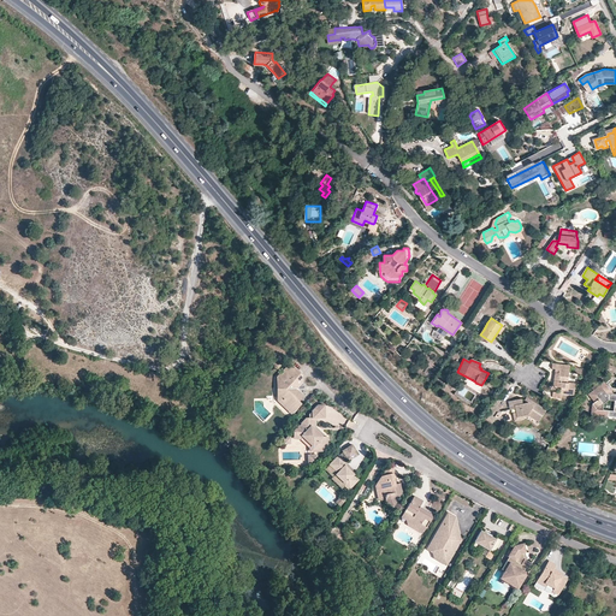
[(554,386),(561,388),(561,392),(574,395),(575,381),(570,381),(572,366),(561,365),(560,371),(560,374),(556,373),(554,386)]
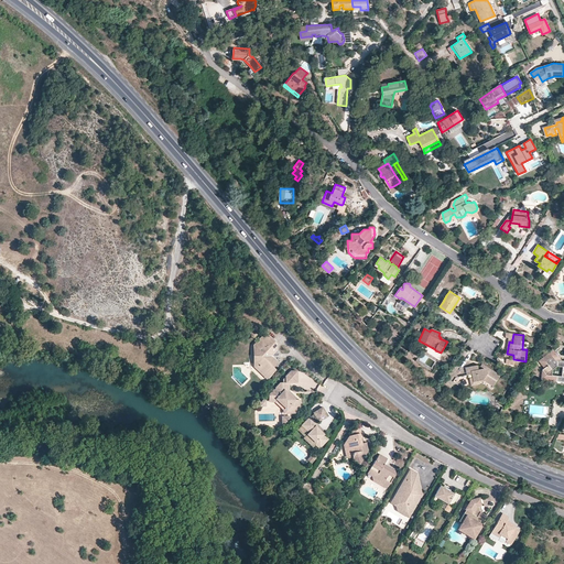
[(258,359),(260,359),(260,365),(259,365),(258,366),(258,367),(270,378),(278,369),(278,364),(275,364),(275,358),(273,358),(273,354),(275,354),(275,348),(278,348),(278,344),(269,336),(262,337),(262,340),(259,340),(257,343),(258,356),(256,357),(258,359)]
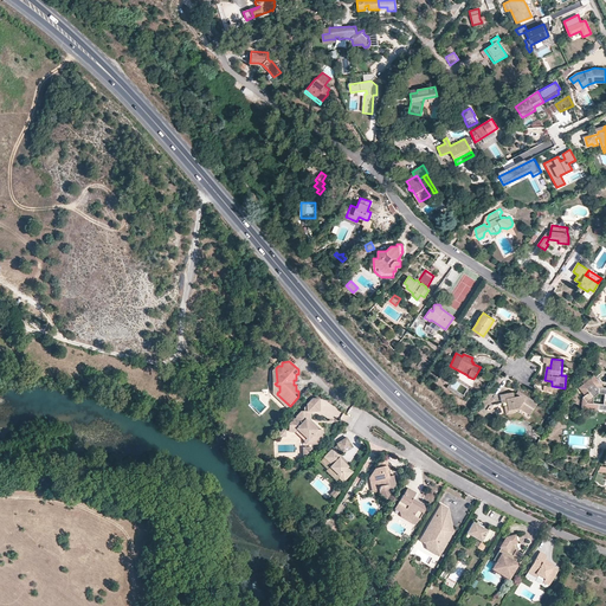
[(278,392),(279,392),(279,386),(277,386),(275,384),(277,382),(276,368),(274,371),(274,385),(274,394),(288,407),(290,406),(277,394),(277,393),(278,392)]
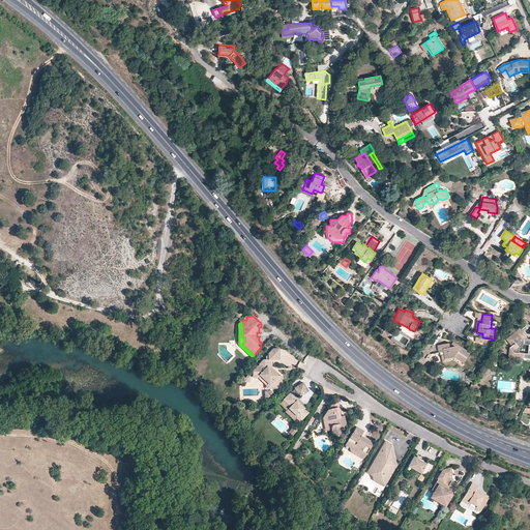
[(519,348),(524,344),(529,345),(528,349),(529,349),(529,332),(527,332),(522,328),(521,329),(520,328),(508,339),(512,344),(511,345),(509,347),(513,351),(512,356),(523,357),(524,353),(519,352),(519,348)]
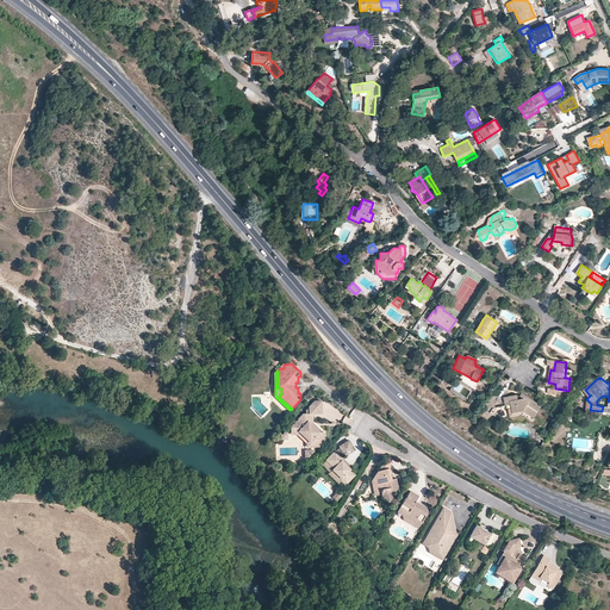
[(530,398),(528,400),(522,397),(518,398),(517,393),(504,397),(505,404),(510,403),(511,408),(512,412),(518,411),(523,410),(527,414),(534,417),(541,405),(530,398)]
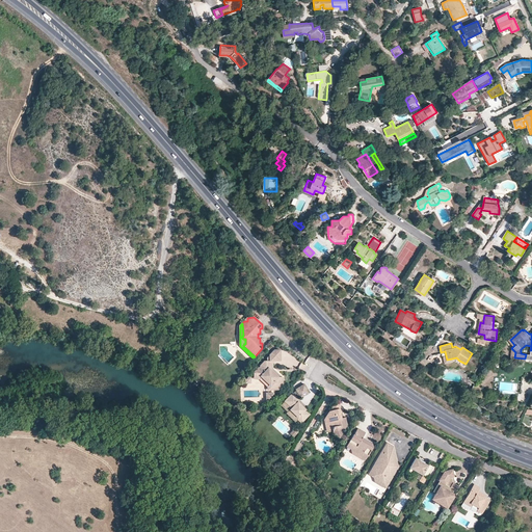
[(282,351),(273,351),(267,358),(267,363),(274,362),(282,362),(282,351)]
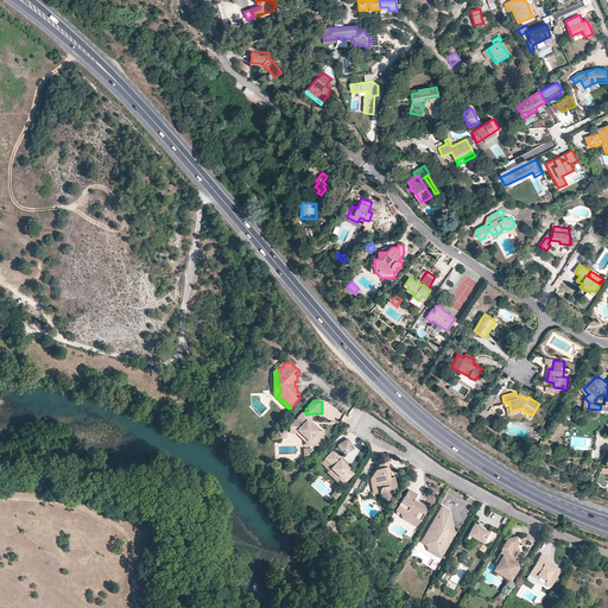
[(305,420),(306,419),(311,419),(311,420),(311,425),(320,432),(323,432),(314,423),(314,413),(305,415),(302,415),(299,416),(305,420)]
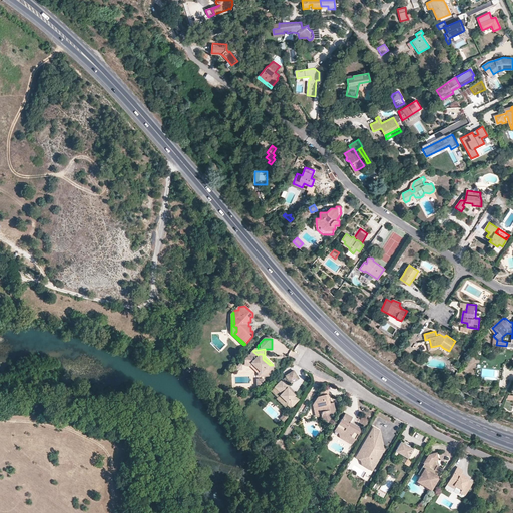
[(248,365),(252,365),(260,372),(262,374),(262,378),(266,378),(273,378),(273,374),(275,373),(275,365),(273,365),(270,365),(263,359),(263,355),(263,354),(259,354),(258,355),(252,351),(250,353),(251,356),(247,360),(248,365)]
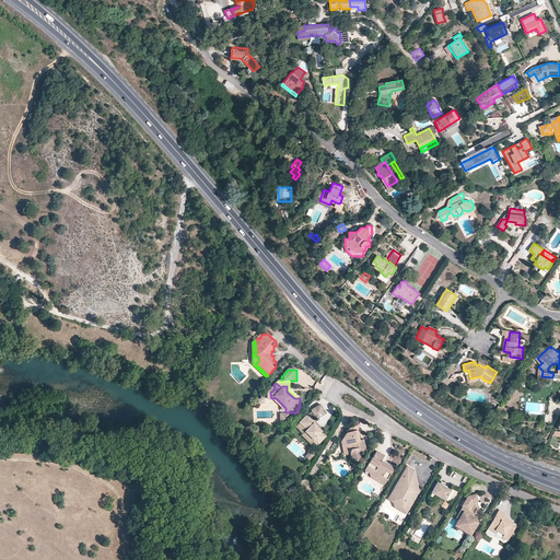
[(268,398),(268,401),(275,401),(278,405),(282,410),(283,412),(286,412),(286,408),(283,406),(276,398),(271,398),(270,393),(267,393),(268,398)]
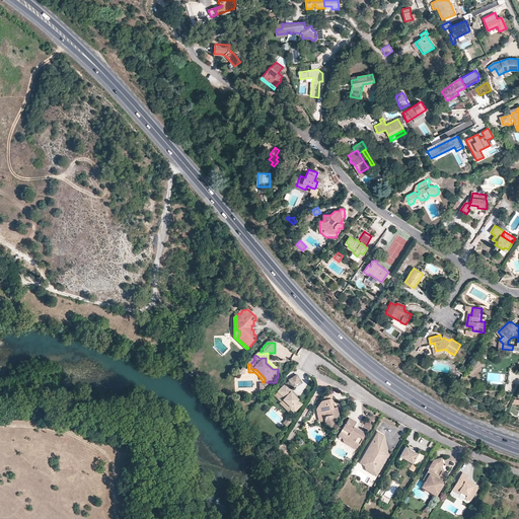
[(299,399),(291,390),(292,389),(291,387),(293,385),(293,384),(300,380),(298,375),(290,380),(291,381),(288,383),(286,384),(279,391),(283,395),(280,398),(284,402),(285,401),(291,408),(292,410),(295,413),(303,403),(299,399)]
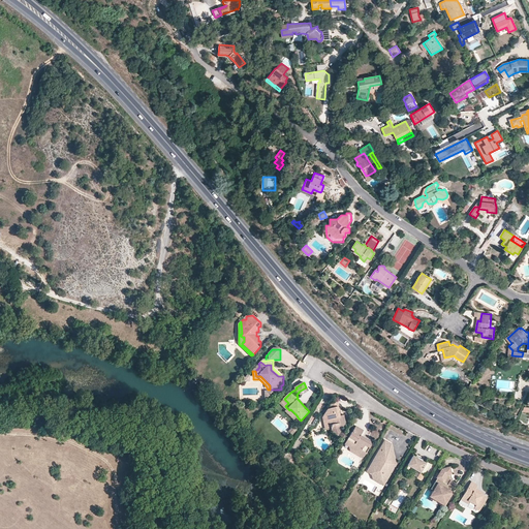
[(305,407),(307,405),(298,397),(297,398),(305,407)]
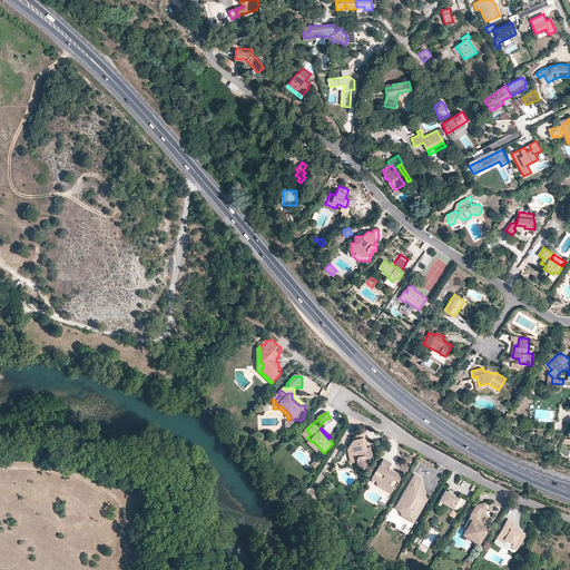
[(370,448),(367,449),(366,443),(367,442),(365,433),(359,434),(357,438),(357,440),(354,441),(351,448),(349,450),(352,452),(353,457),(359,460),(357,462),(360,464),(362,468),(365,469),(370,461),(370,457),(369,455),(373,454),(371,448),(370,448)]
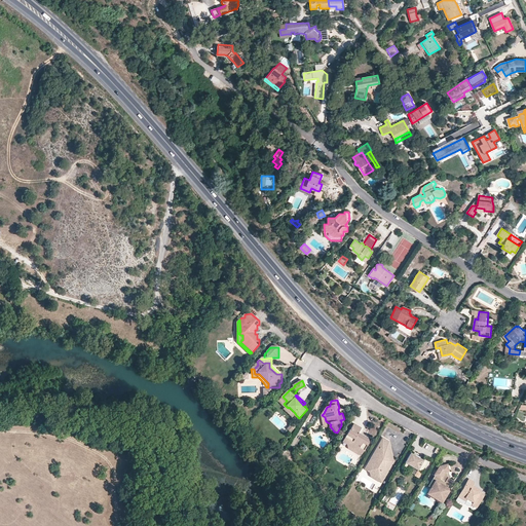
[(325,417),(322,415),(325,427),(330,426),(331,424),(326,421),(325,417)]
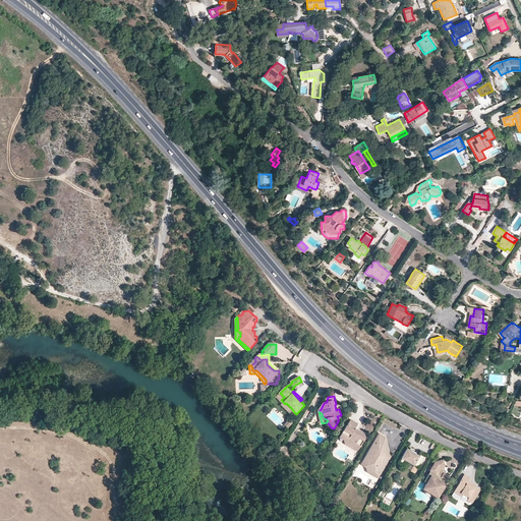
[(283,425),(288,429),(292,423),(288,420),(283,425)]
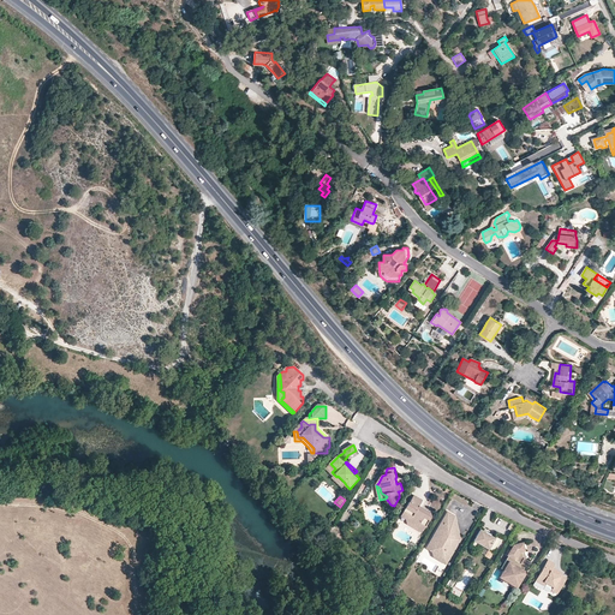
[(428,512),(424,513),(419,509),(421,508),(424,501),(416,496),(411,503),(410,503),(404,513),(407,515),(410,524),(424,532),(430,521),(429,518),(433,517),(431,514),(428,512)]
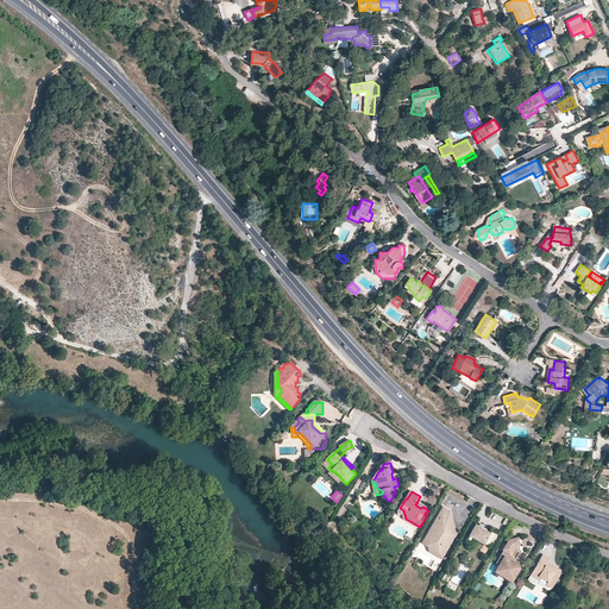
[(400,508),(397,513),(403,516),(405,521),(419,529),(420,527),(406,519),(403,510),(400,508)]
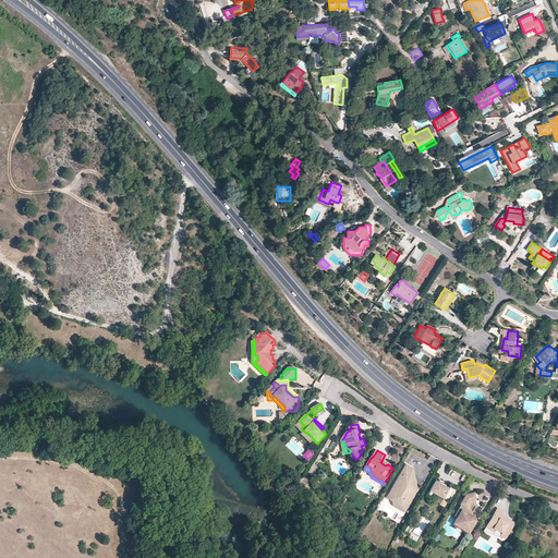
[(413,469),(408,465),(390,494),(396,497),(397,502),(408,508),(415,494),(414,493),(415,492),(414,486),(410,487),(409,483),(411,481),(416,480),(413,469)]
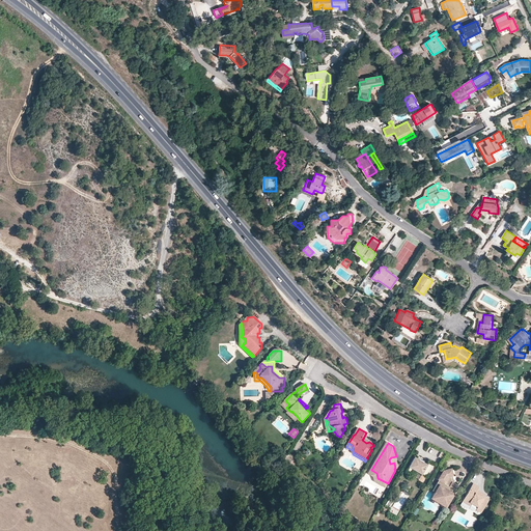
[(390,464),(394,463),(395,468),(394,469),(395,470),(398,465),(396,456),(391,457),(389,459),(390,464)]
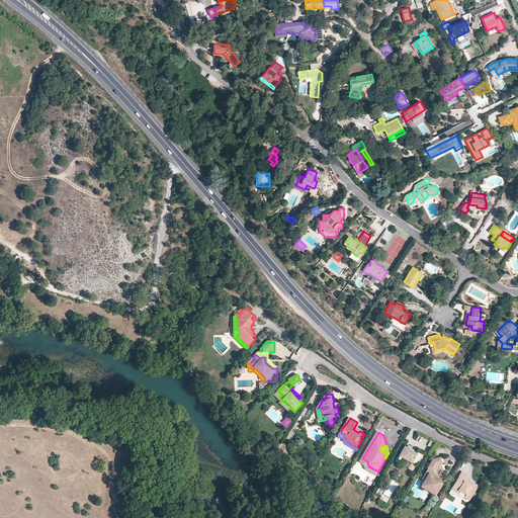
[(403,462),(405,458),(418,465),(424,455),(418,451),(417,452),(413,450),(413,451),(409,449),(409,448),(406,447),(399,459),(403,462)]
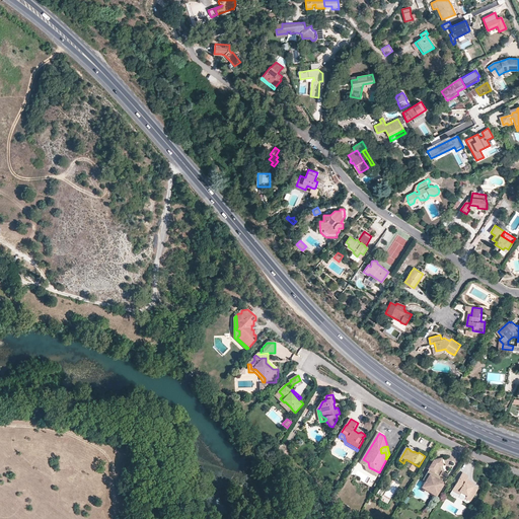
[(445,483),(441,480),(443,477),(445,478),(448,474),(445,472),(441,470),(440,465),(444,464),(442,457),(434,459),(436,464),(432,465),(424,480),(425,482),(424,484),(425,488),(431,492),(434,490),(439,493),(445,483)]
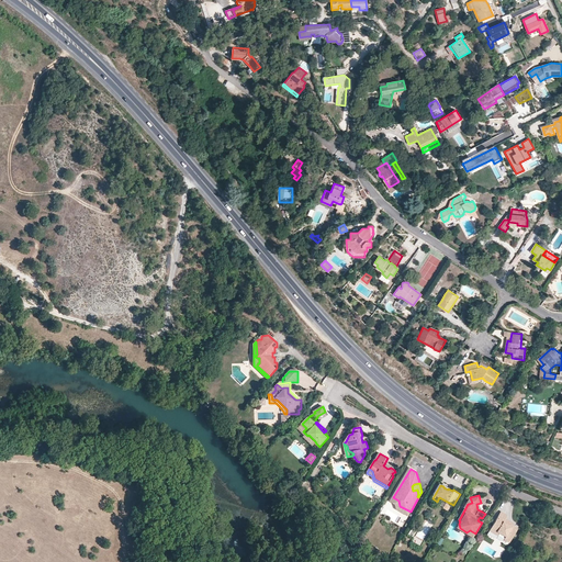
[(395,505),(396,510),(407,517),(411,512),(400,506),(398,501),(393,497),(391,503),(395,505)]
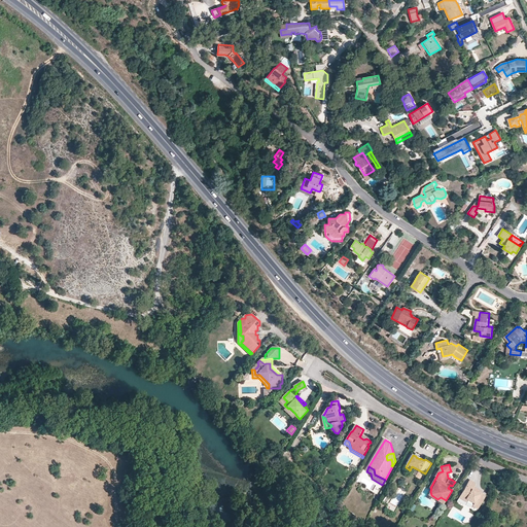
[(479,490),(478,491),(473,489),(475,487),(477,484),(471,481),(463,493),(465,495),(462,499),(468,503),(470,500),(475,502),(473,504),(479,508),(486,496),(484,495),(483,494),(483,493),(482,492),(479,490)]
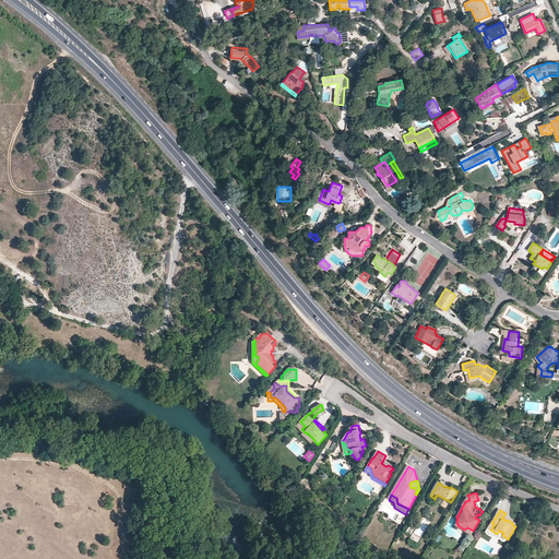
[(409,523),(405,532),(408,535),(414,525),(409,523)]
